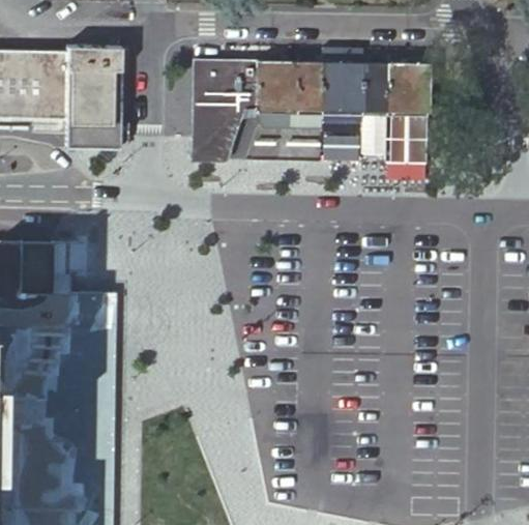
[(66,117),(65,148),(71,148),(114,148),(121,148),(121,143),(121,137),(122,44),(67,44),(67,51),(0,48),(0,115),(26,116),(66,117)]
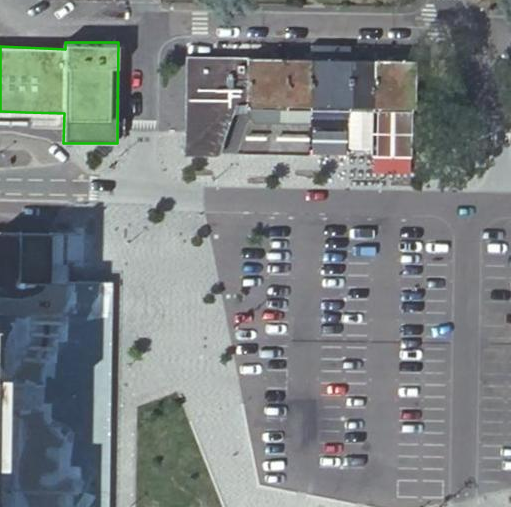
[(351,55),(311,54),(311,63),(351,63),(351,55)]
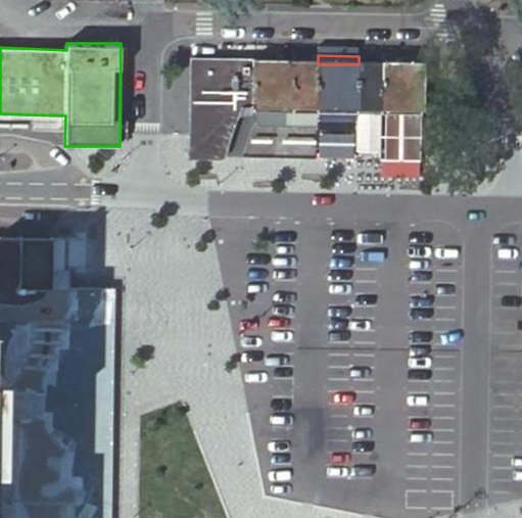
[(254,114),(254,62),(192,60),(191,159),(223,160),(242,114),(254,114)]
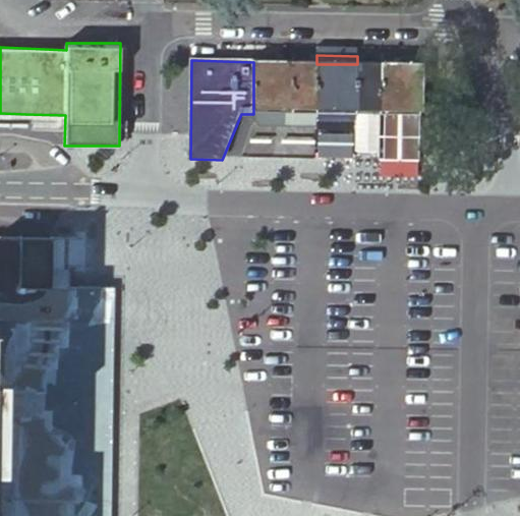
[(253,62),(253,114),(253,121),(260,126),(292,127),(292,63),(253,62)]
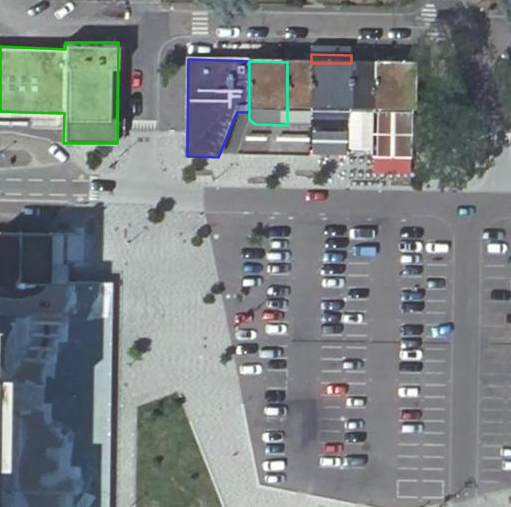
[(311,63),(287,62),(287,107),(287,125),(311,126),(312,120),(312,108),(311,63)]
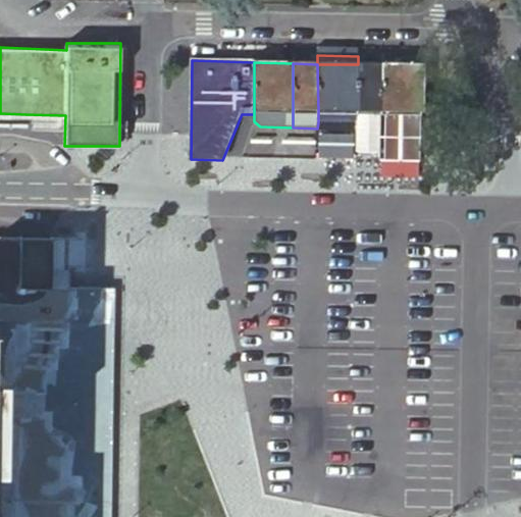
[(358,64),(317,64),(318,110),(318,122),(358,124),(358,111),(358,64)]
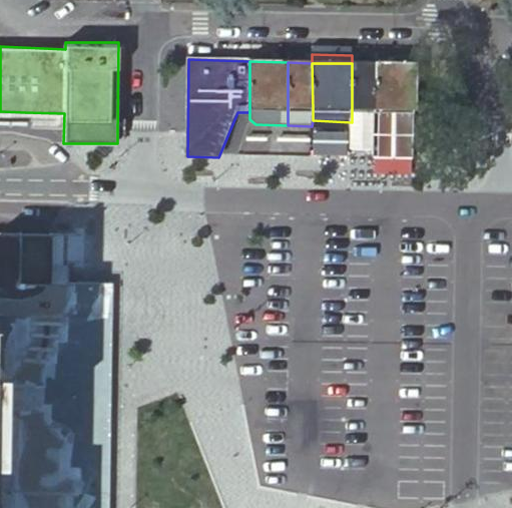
[(352,63),(352,109),(375,109),(375,64),(352,63)]
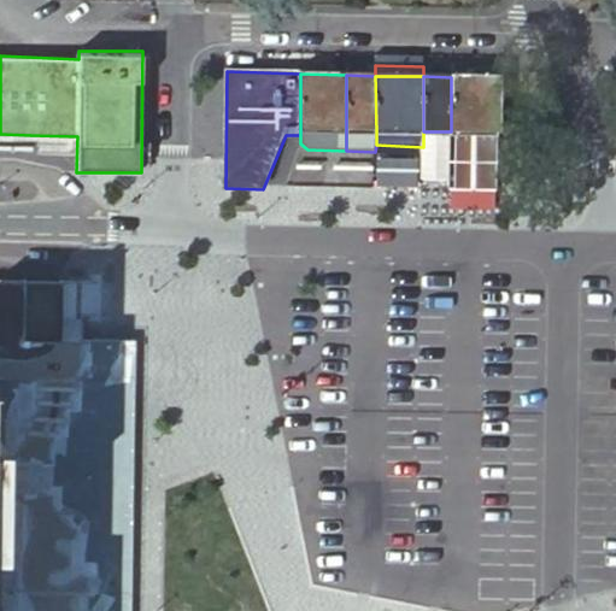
[(499,77),(451,77),(451,131),(499,133),(499,77)]
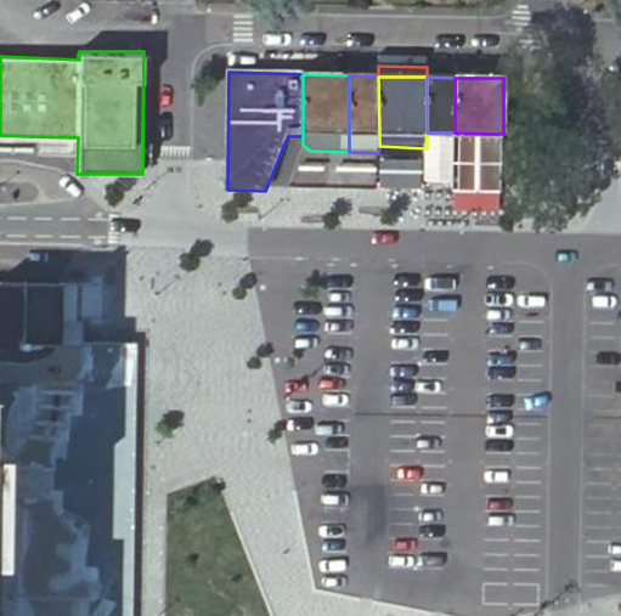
[(427,133),(425,184),(453,184),(455,133),(427,133)]
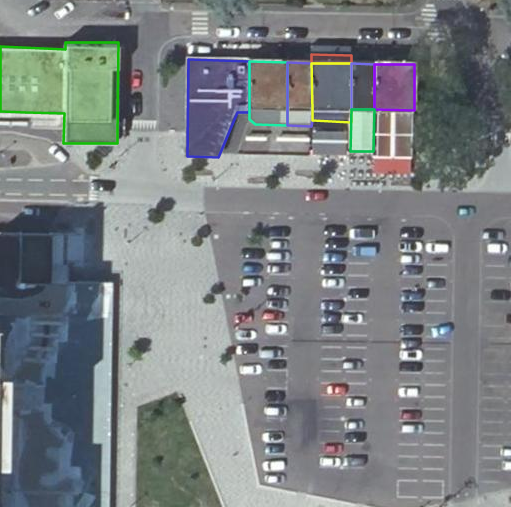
[(93,506),(95,304),(68,301),(68,287),(67,262),(82,262),(82,232),(48,232),(0,231),(0,506),(93,506)]
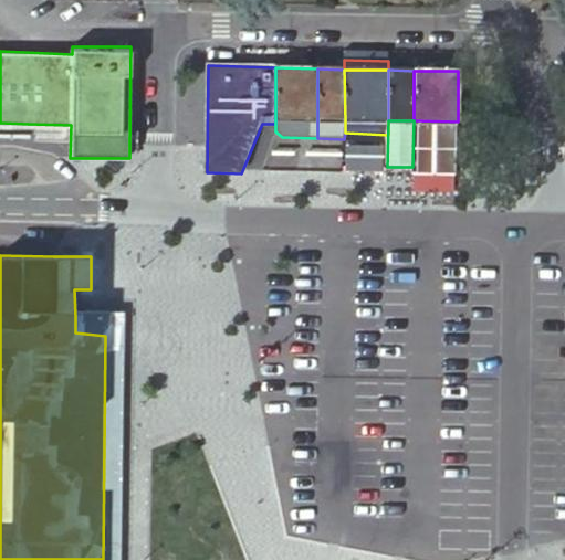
[(124,318),(75,317),(75,333),(105,336),(124,335),(124,318)]
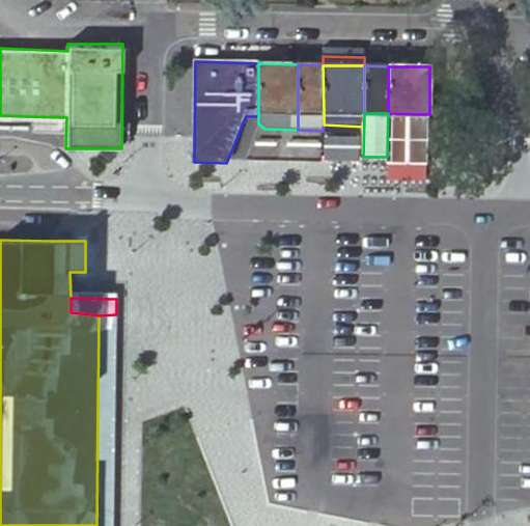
[(113,525),(116,314),(99,315),(96,525),(113,525)]
